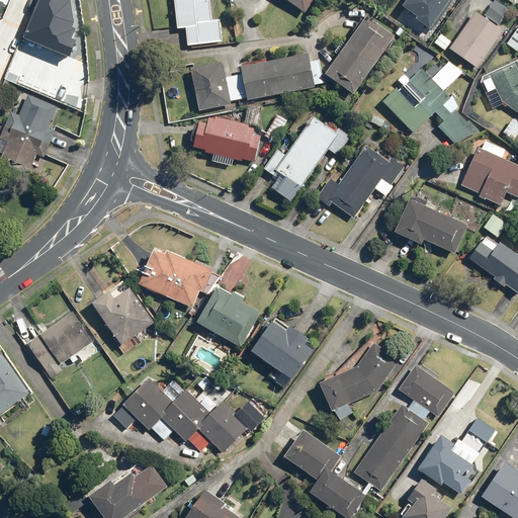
[(40,0),(25,38),(71,58),(78,40),(73,38),(77,29),(74,27),(75,22),(72,1),(68,0),(40,0)]
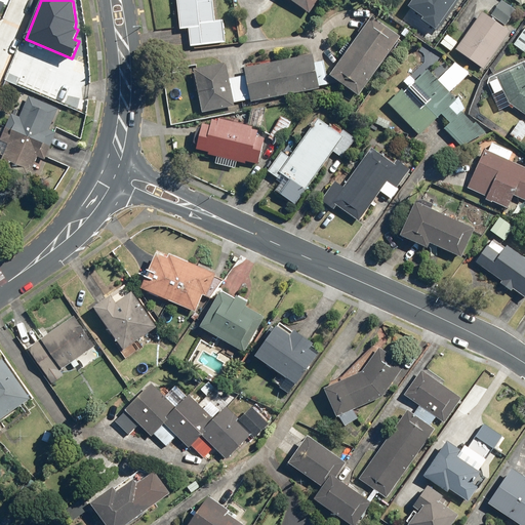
[(212,0),(177,0),(182,30),(191,29),(192,45),(226,42),(223,21),(215,22),(212,0)]
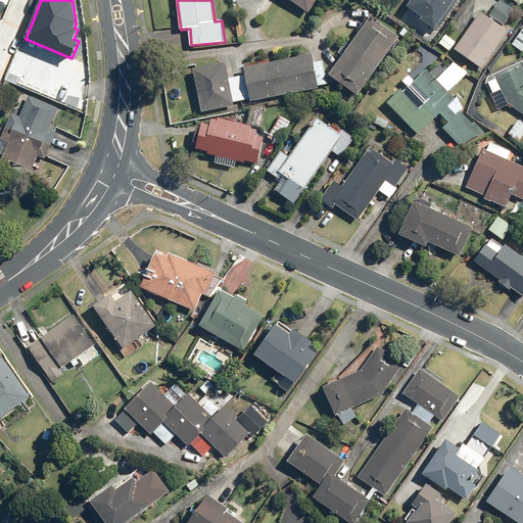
[(290,0),(308,13),(318,0),(290,0)]
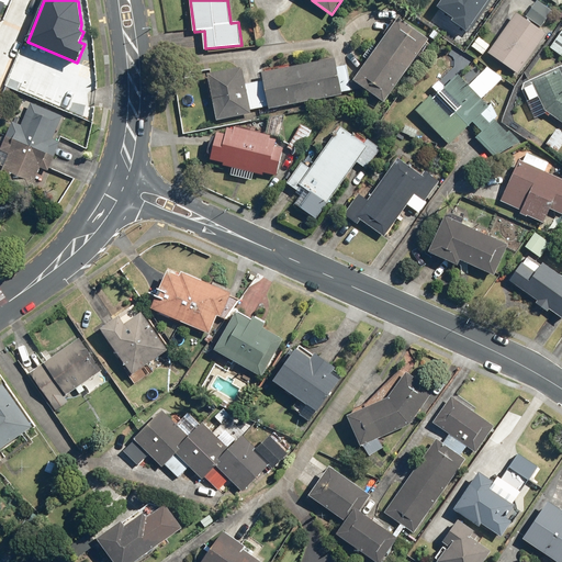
[(468,33),(493,0),(445,0),(437,10),(468,33)]
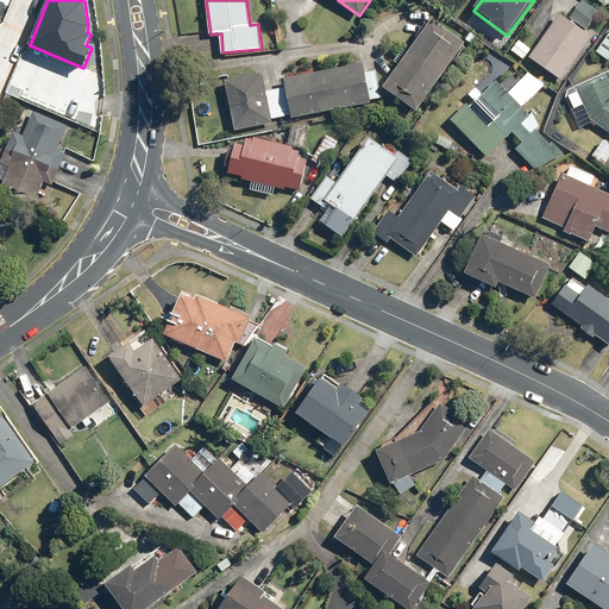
[(583,0),(571,18),(588,30),(601,12),(583,0)]
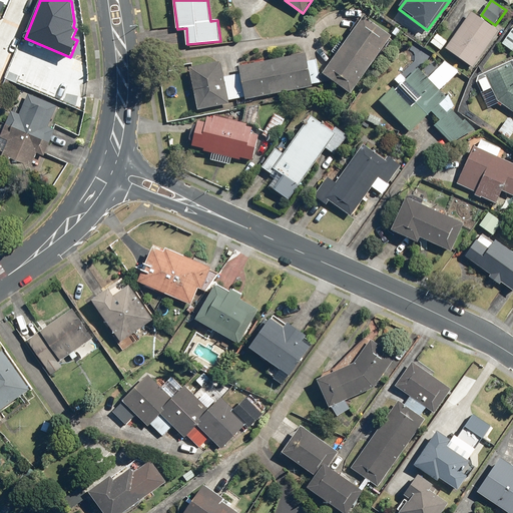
[(473,68),(500,31),(473,12),(447,50),(473,68)]
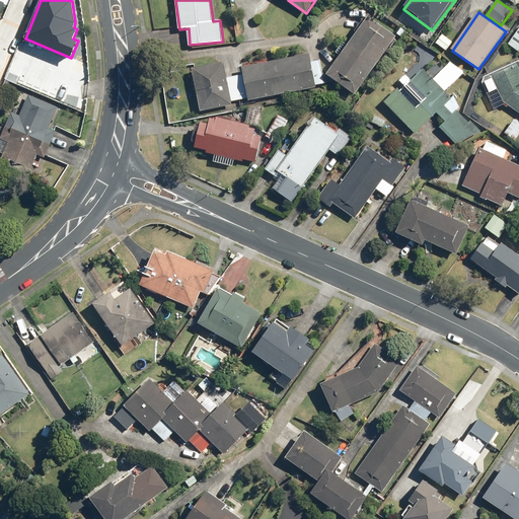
[(357,93),(397,36),(369,16),(328,74),(357,93)]
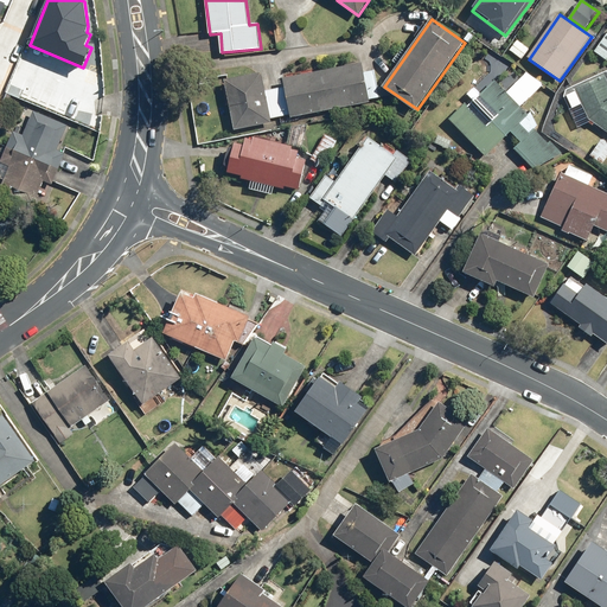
[(606,34),(595,55),(606,61),(606,34)]
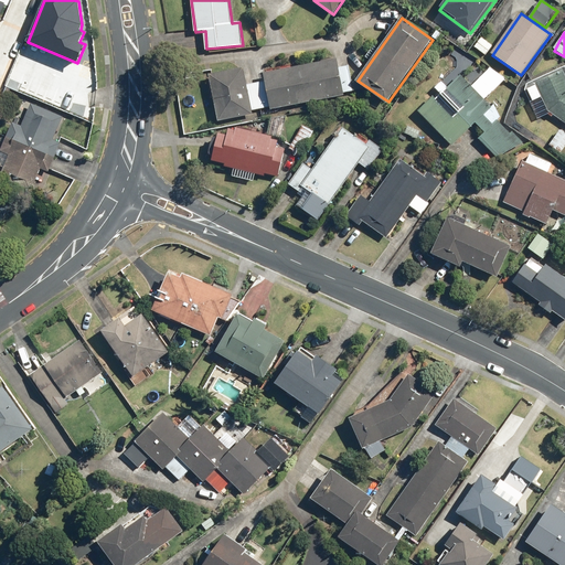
[(493,46),(482,38),(476,48),(486,55),(493,46)]
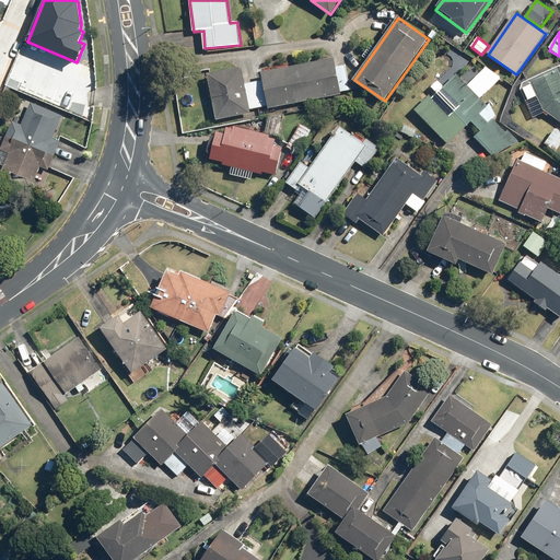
[(349,65),(336,67),(335,59),(263,72),(265,81),(246,84),(243,68),(209,73),(210,78),(206,79),(207,88),(211,86),(218,120),(252,114),(251,111),(341,95),(340,93),(354,91),(349,65)]
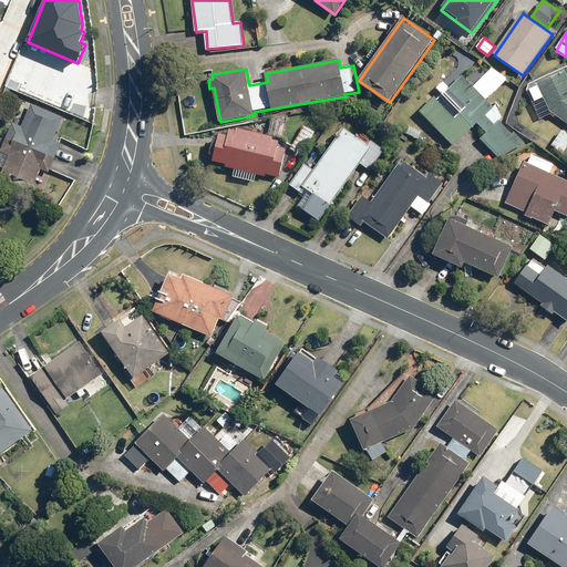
[(475,88),(487,100),(507,81),(495,66),(474,85),(475,88)]
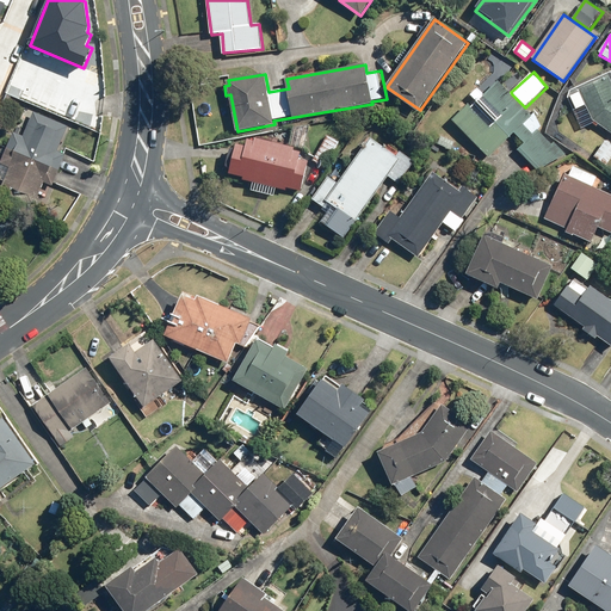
[(581,91),(572,97),(579,110),(588,105),(598,124),(610,131),(610,81),(609,76),(581,91)]
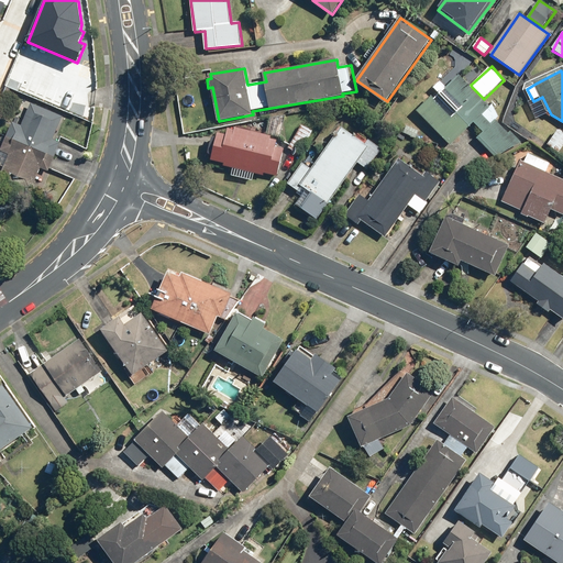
[(451,145),(474,123),(483,132),(478,136),(498,158),(521,144),(498,118),(492,123),(484,114),(492,108),(484,99),(472,87),(471,85),(462,76),(437,99),(434,96),(419,110),(451,145)]
